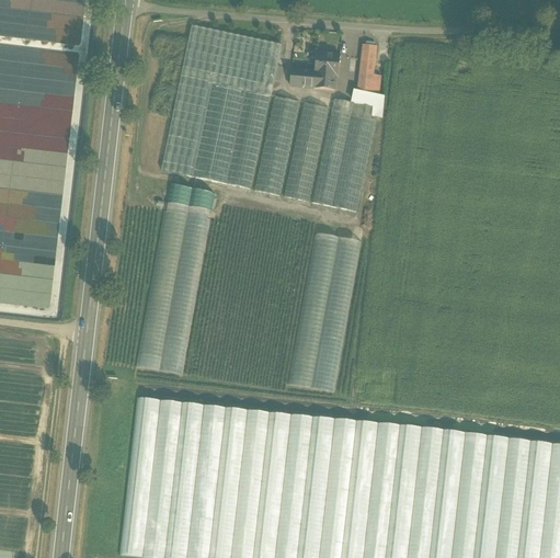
[(160,169),(193,175),(213,81),(247,88),(272,93),(283,42),(192,23),(160,169)]
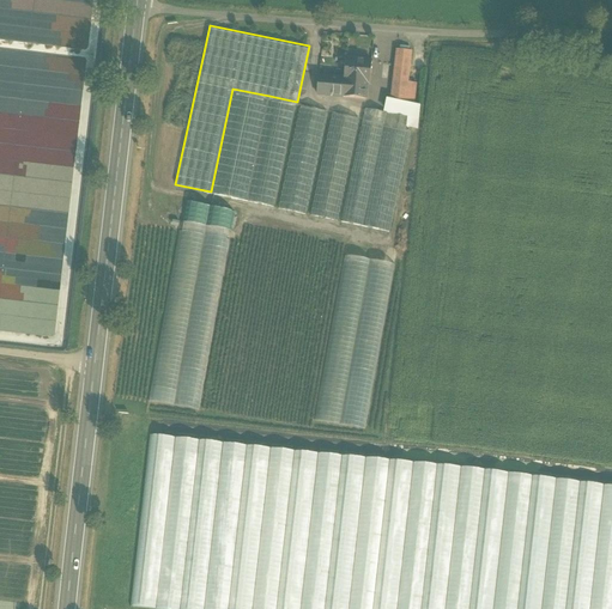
[(412,49),(397,48),(393,78),(408,80),(412,49)]
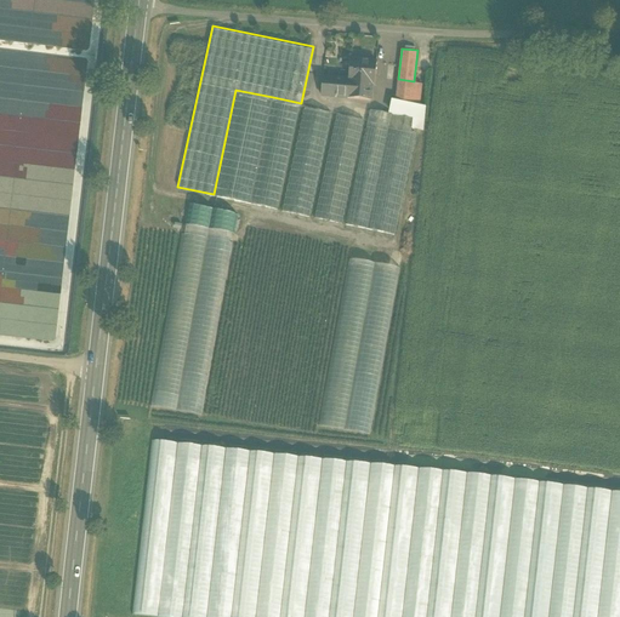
[(377,60),(352,57),(350,76),(324,75),(323,93),(371,98),(373,90),(369,86),(364,86),(364,80),(375,81),(377,60)]
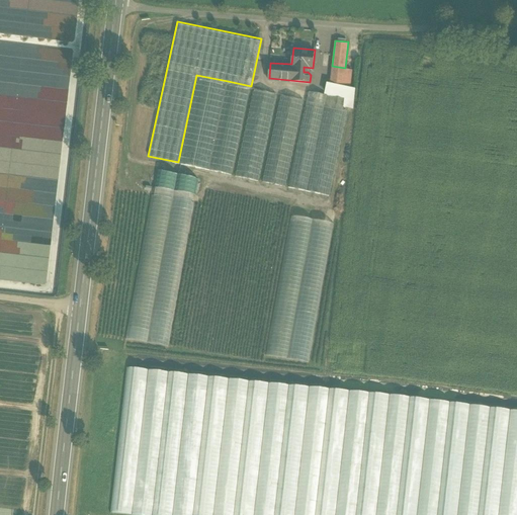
[(345,68),(332,66),(330,86),(350,89),(352,69),(345,68)]
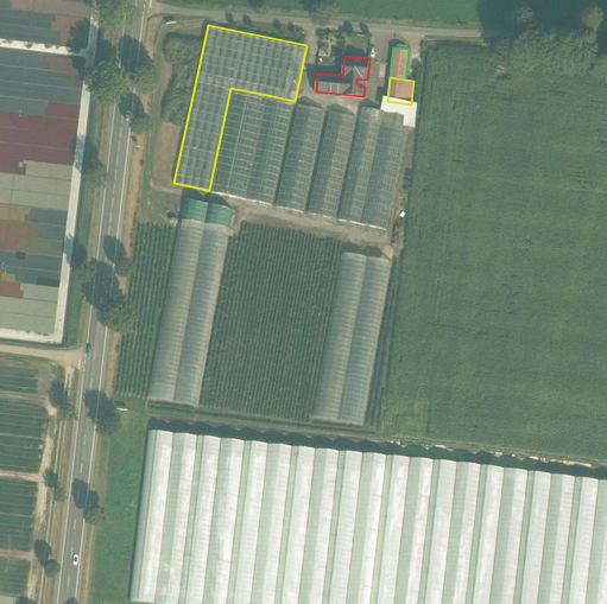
[(246,198),(267,95),(231,88),(209,190),(246,198)]
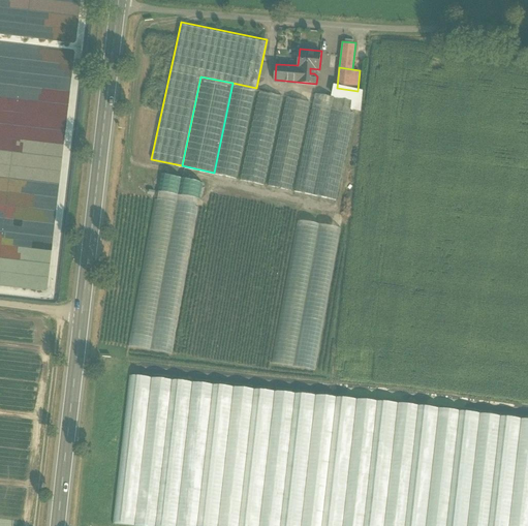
[(237,178),(256,88),(233,83),(214,173),(237,178)]
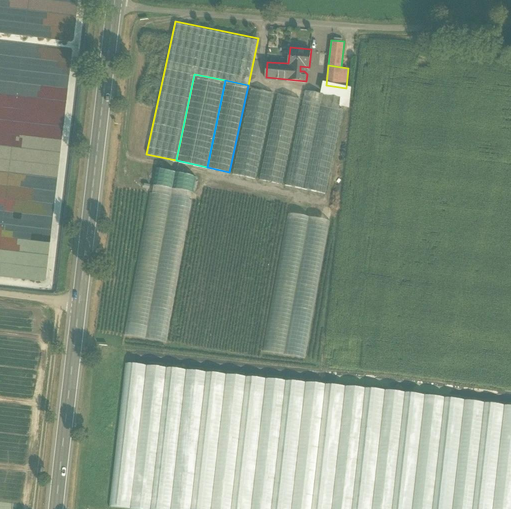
[(274,91),(251,86),(232,173),(255,177),(274,91)]
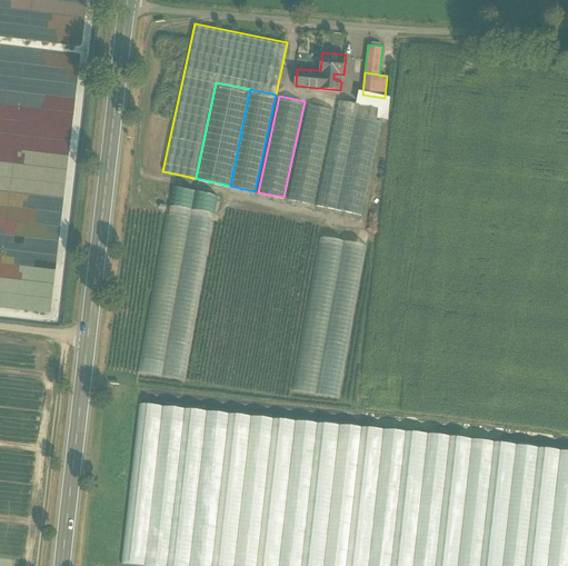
[(360,102),(340,98),(338,108),(358,112),(358,116),(359,116),(360,111),(359,110),(360,102)]
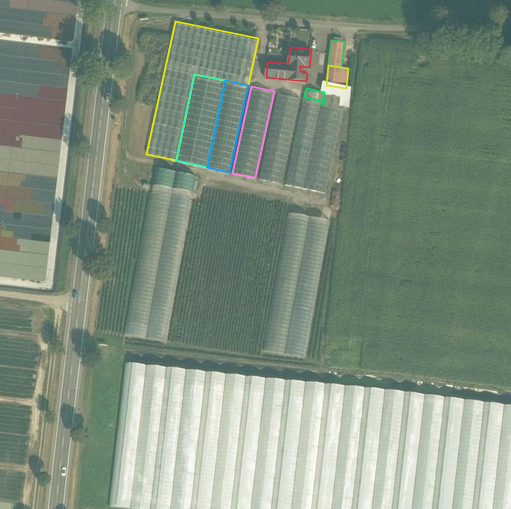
[(301,97),(278,92),(259,178),(282,183),(301,97)]
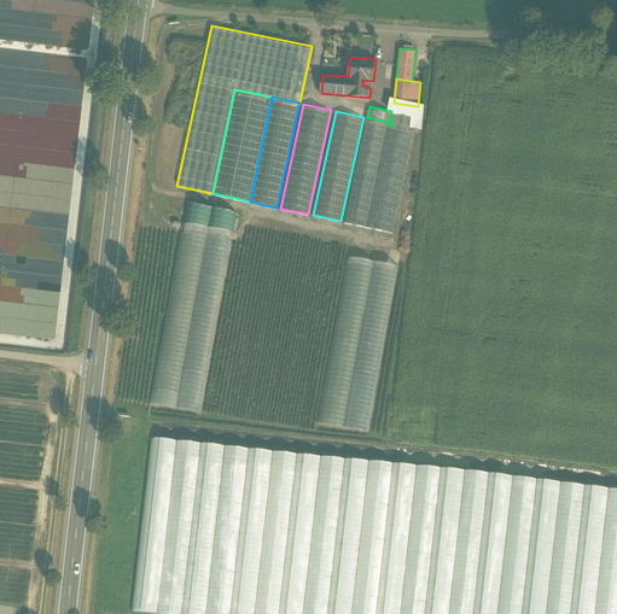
[(389,122),(367,117),(355,173),(377,177),(389,126),(389,122)]
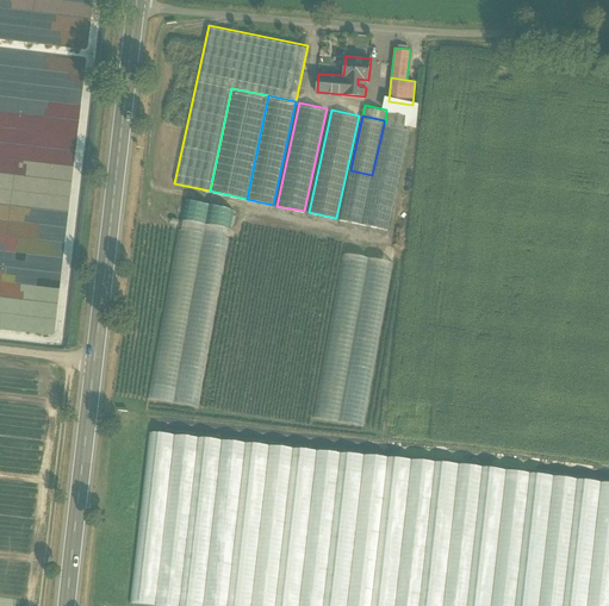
[(385,124),(384,124),(372,175),(362,224),(389,230),(410,130),(385,124)]
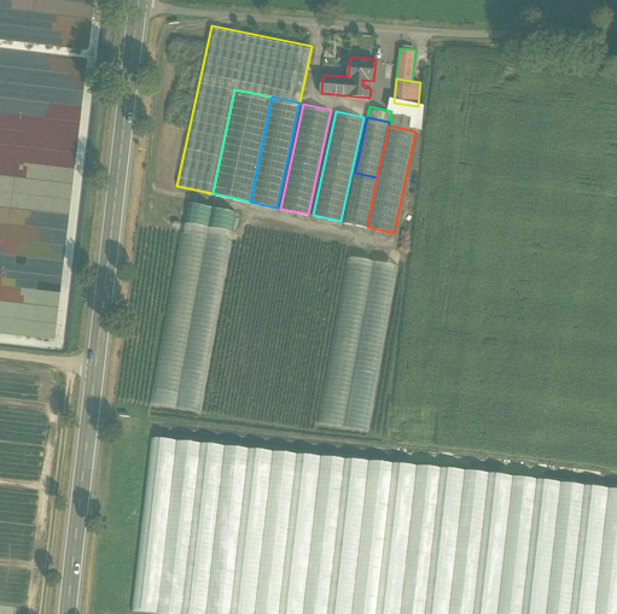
[(377,177),(355,173),(344,222),(367,227),(377,177)]
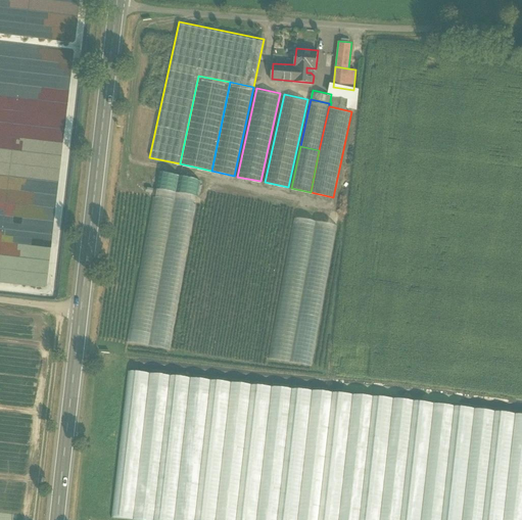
[(153,185),(126,340),(171,347),(197,192),(153,185)]
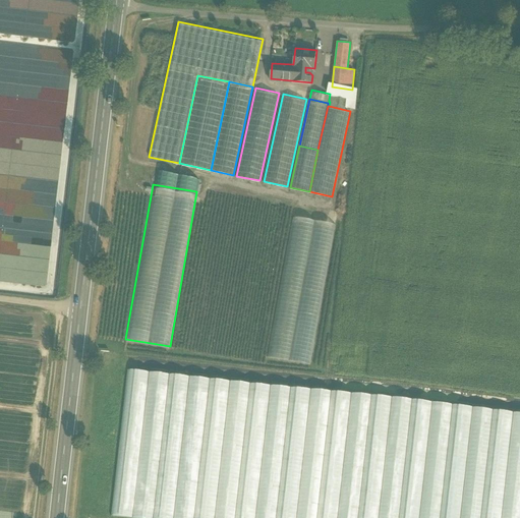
[(293,215),(268,354),(309,362),(336,222),(293,215)]
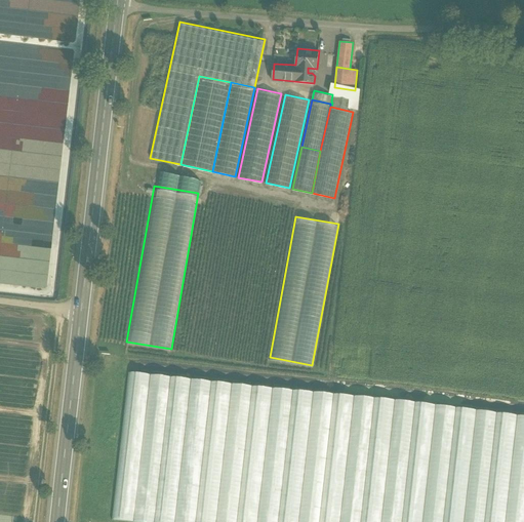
[(523,414),(129,370),(113,518),(152,521),(523,521),(523,414)]
